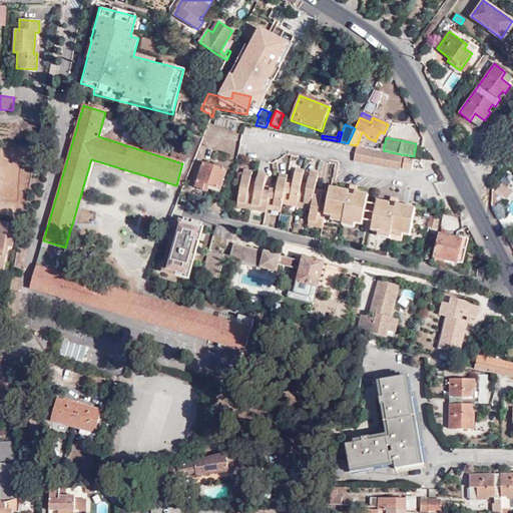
[(383,150),(357,145),(354,158),(399,167),(401,154),(383,150)]
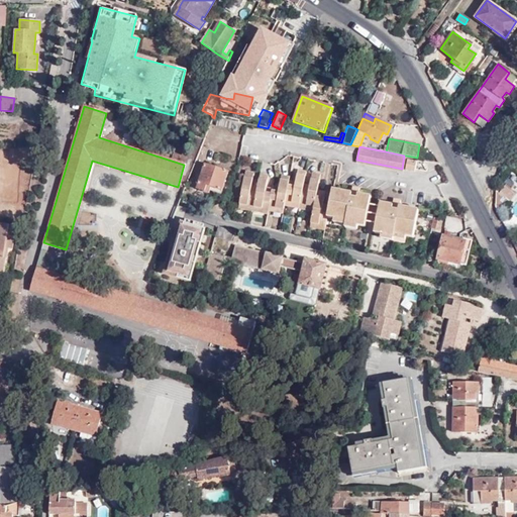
[(405,168),(414,170),(417,160),(407,158),(405,168)]
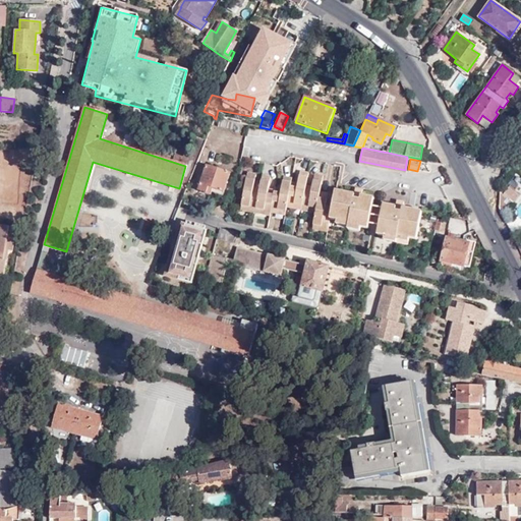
[(197,189),(209,193),(212,187),(223,191),(229,172),(207,164),(197,189)]
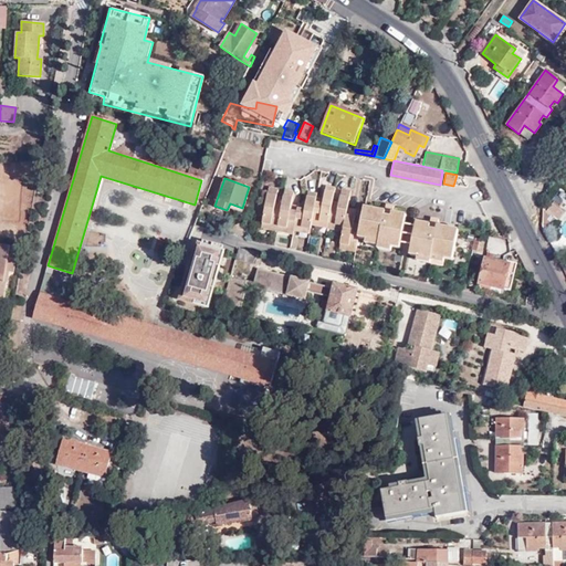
[(318,221),(328,223),(332,206),(333,202),(336,188),(326,186),(324,200),(323,203),(315,202),(311,222),(318,223),(318,221)]
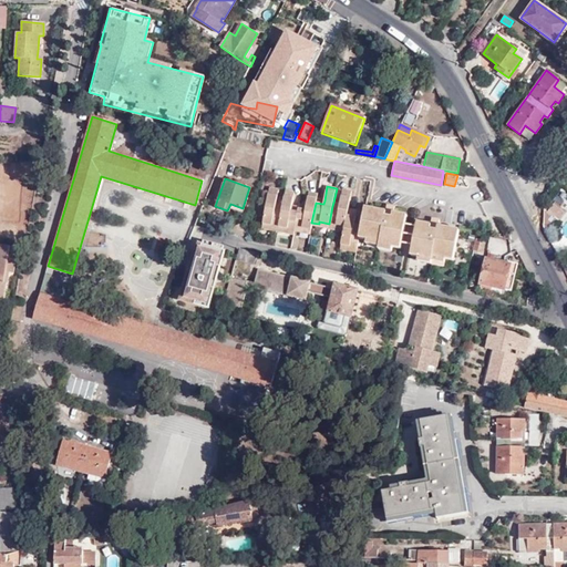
[(277,227),(278,226),(281,209),(275,208),(276,203),(279,191),(269,187),(261,223),(270,225),(270,226),(277,227)]
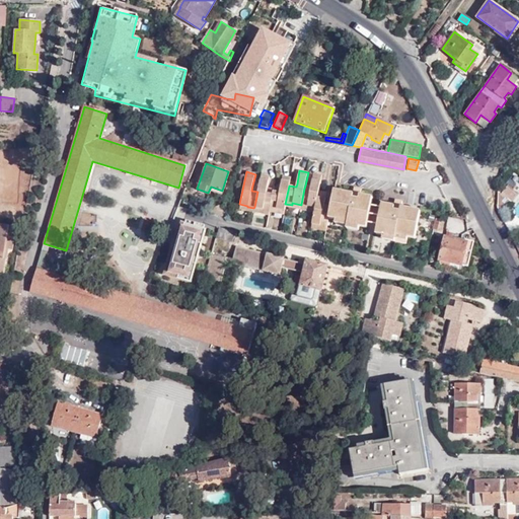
[(307,206),(315,208),(319,190),(322,174),(314,173),(311,186),(310,190),(304,189),(301,205),(301,207),(306,208),(307,206)]
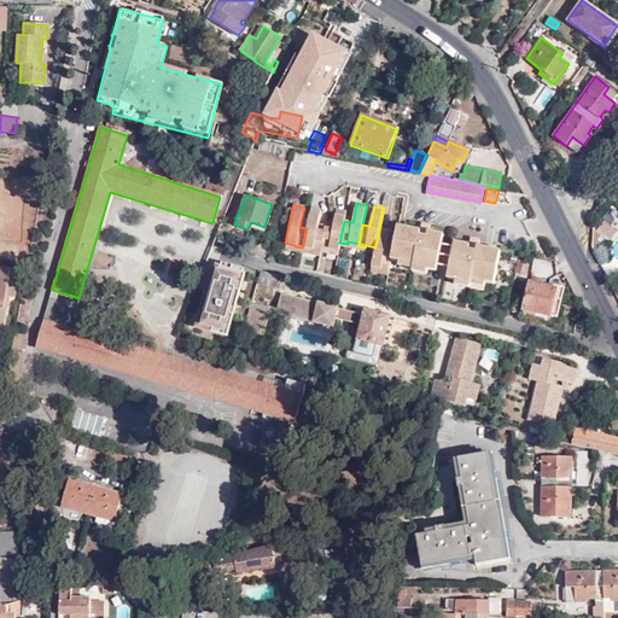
[(310,250),(320,251),(320,249),(324,232),(316,231),(318,226),(320,211),(310,209),(308,223),(307,228),(303,246),(312,248),(310,250)]
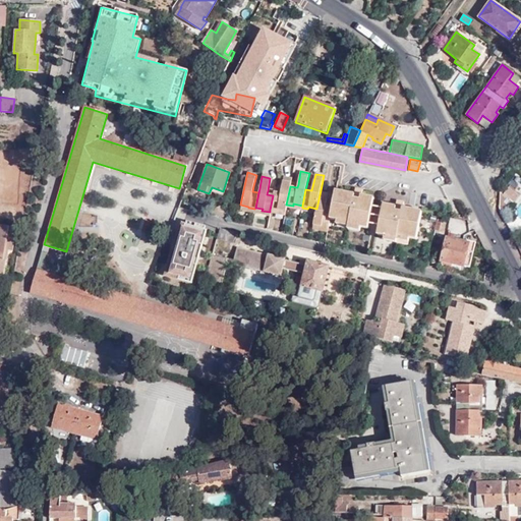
[(285,212),(286,207),(286,205),(290,186),(291,183),(292,178),(283,176),(281,189),(281,193),(274,191),(273,195),(270,210),(276,211),(276,210),(285,212)]
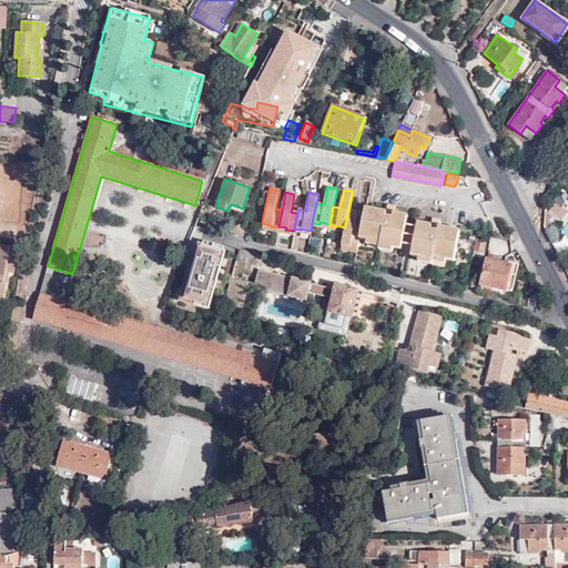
[(563,208),(556,202),(553,206),(549,211),(556,216),(563,208)]
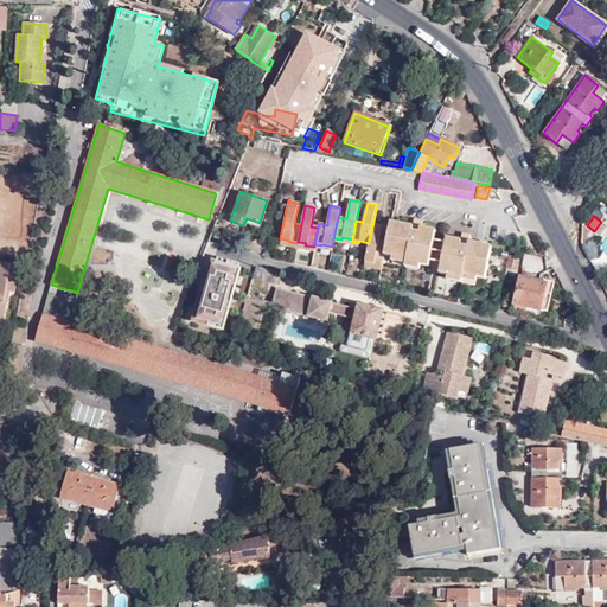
[(387,244),(384,255),(393,256),(407,259),(406,262),(420,264),(429,266),(435,231),(421,229),(422,222),(414,221),(413,227),(390,223),(387,240),(387,244)]
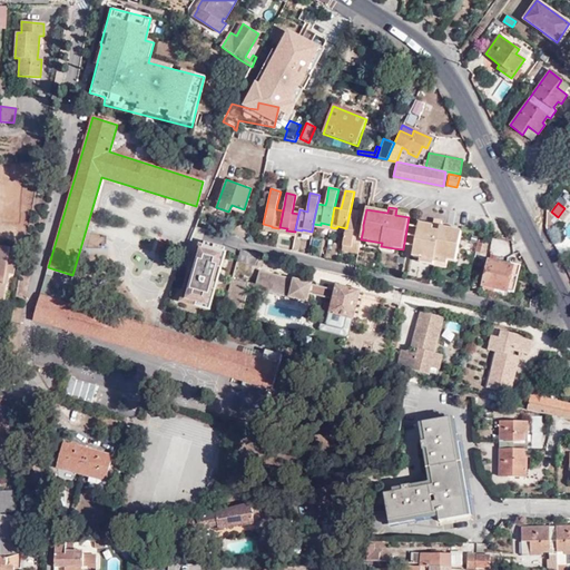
[(351,249),(359,251),(361,239),(363,229),(355,227),(356,224),(360,209),(351,208),(346,228),(345,232),(342,245),(351,247),(351,249)]
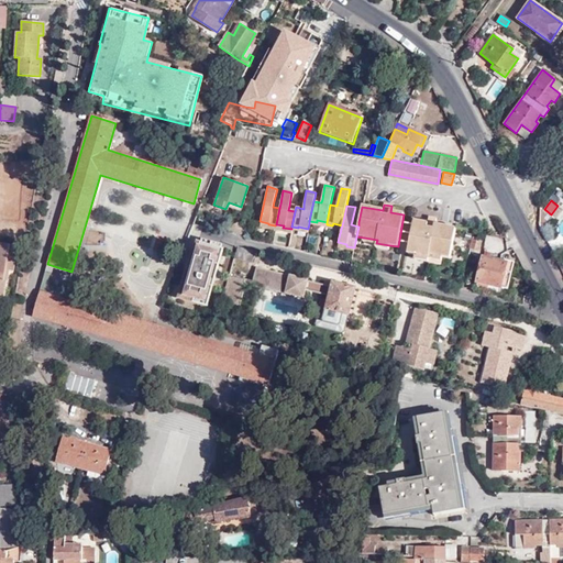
[(408,253),(416,255),(429,257),(429,260),(441,262),(442,257),(450,258),(456,229),(435,224),(437,220),(429,218),(428,223),(415,221),(408,253)]
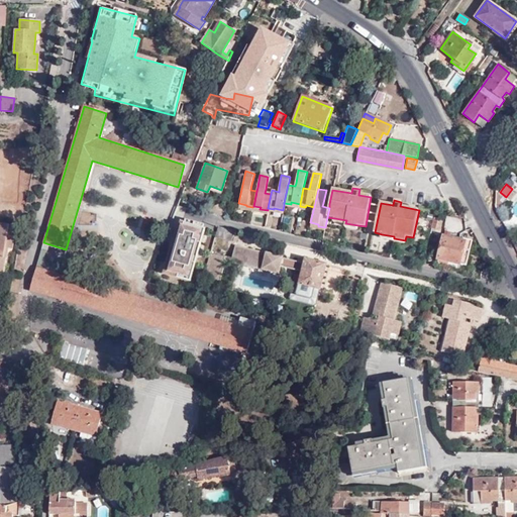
[(433,215),(430,227),(440,229),(442,218),(433,215)]
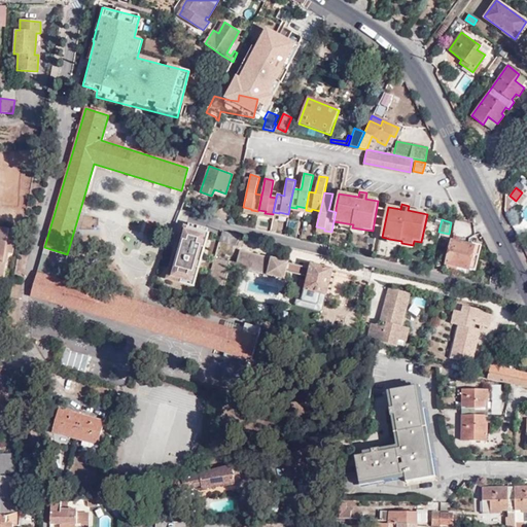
[(353,224),(341,222),(340,226),(352,229),(351,232),(363,234),(364,230),(352,227),(353,224)]
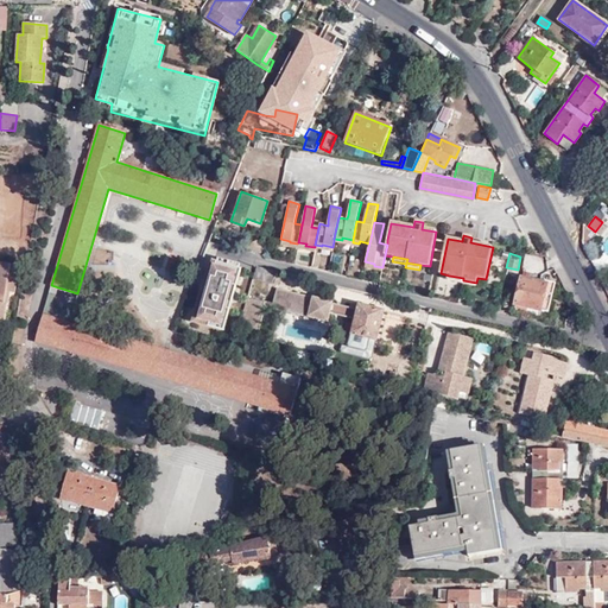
[(0,320),(5,321),(10,292),(14,292),(18,274),(12,274),(13,264),(0,261),(0,320)]
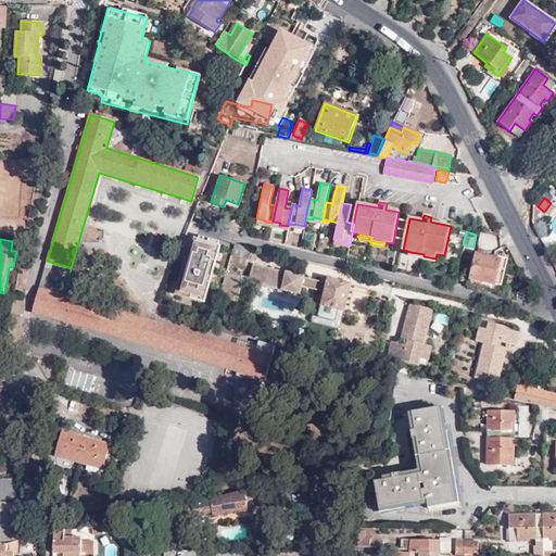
[(234,243),(230,255),(248,261),(252,248),(234,243)]
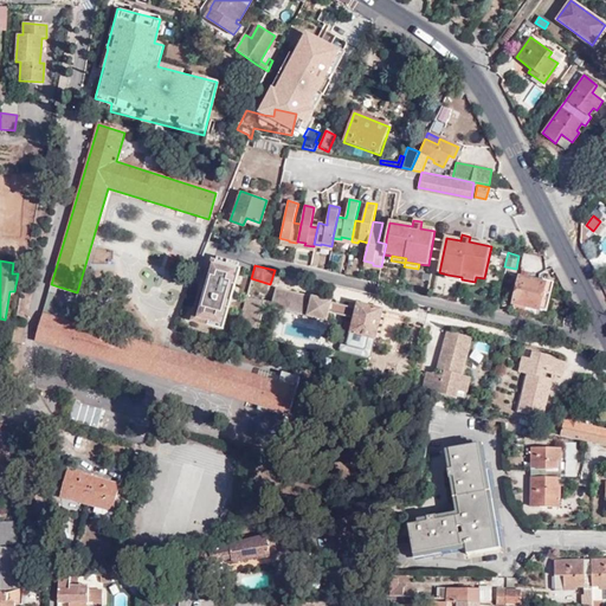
[(514,303),(541,309),(547,284),(520,277),(514,303)]
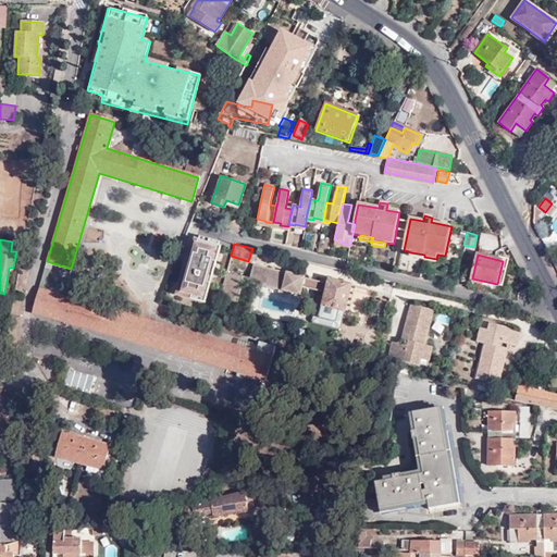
[(48,280),(53,263),(47,261),(38,288),(52,293),(56,283),(48,280)]
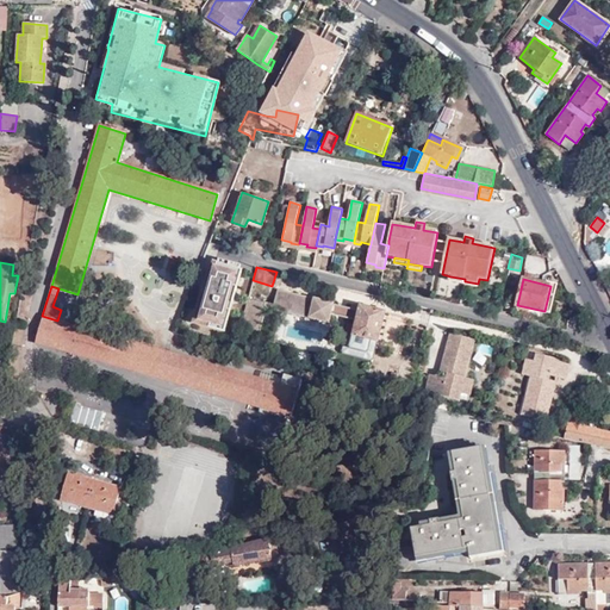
[(211,343),(234,350),(241,325),(248,298),(250,293),(231,287),(221,319),(218,319),(211,343)]
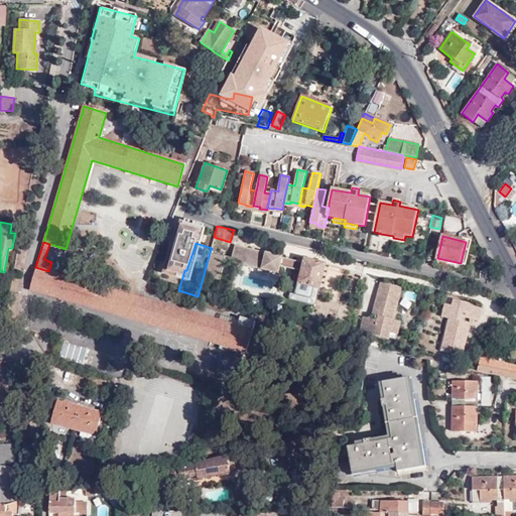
[(232,261),(279,272),(281,265),(283,257),(283,256),(236,245),(233,258),(232,261)]
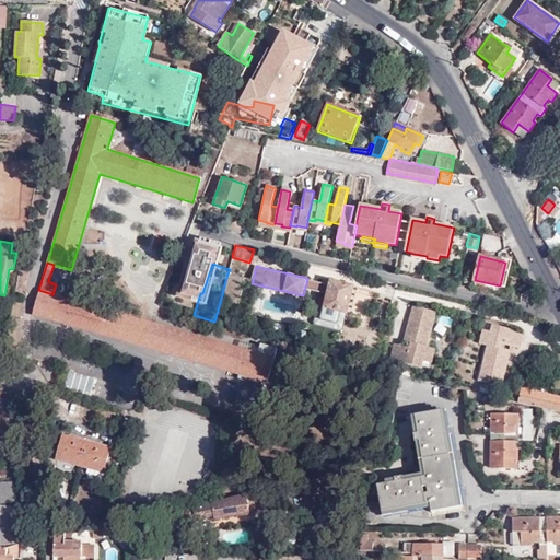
[(221,299),(237,303),(243,281),(244,278),(228,273),(221,299)]
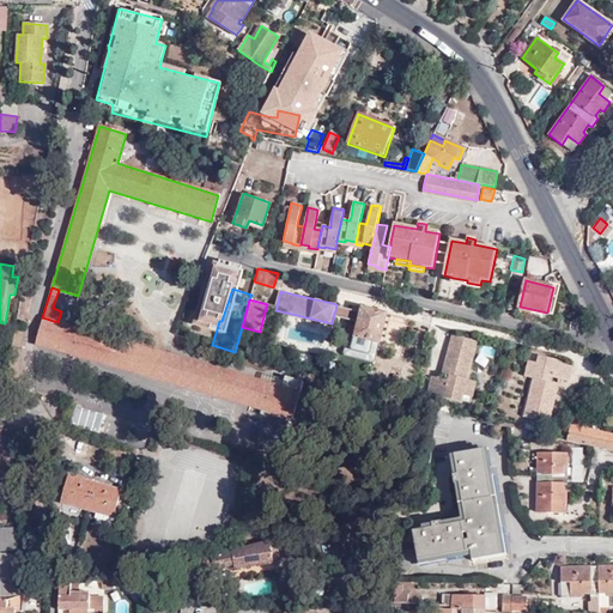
[(352,319),(354,310),(337,305),(334,315),(352,319)]
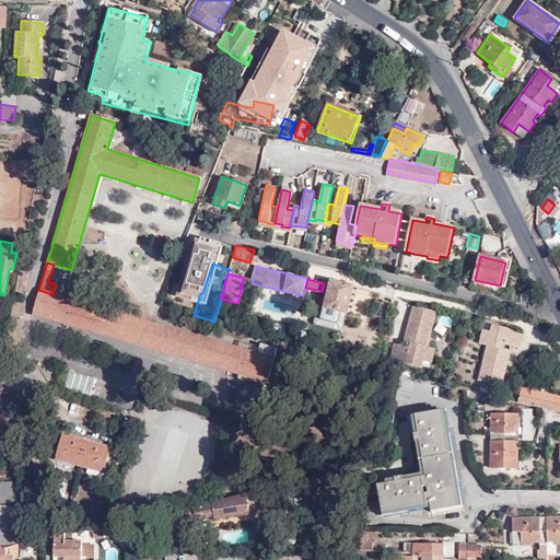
[(314,323),(343,330),(349,312),(356,284),(331,279),(331,280),(325,279),(324,283),(322,291),(322,295),(321,295),(316,310),(317,311),(314,323)]
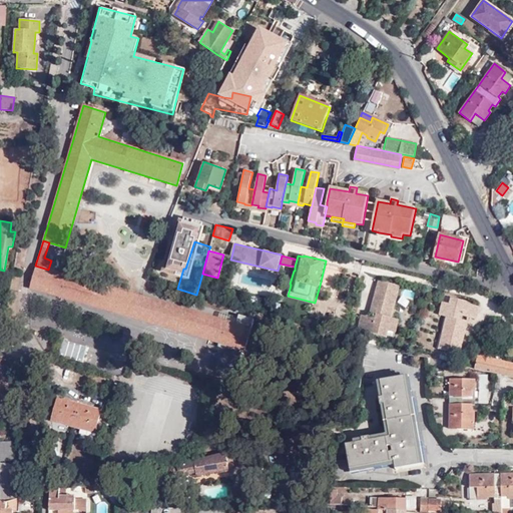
[(69,266),(51,261),(48,270),(35,266),(29,288),(244,351),(253,321),(239,316),(235,324),(66,275),(69,266)]
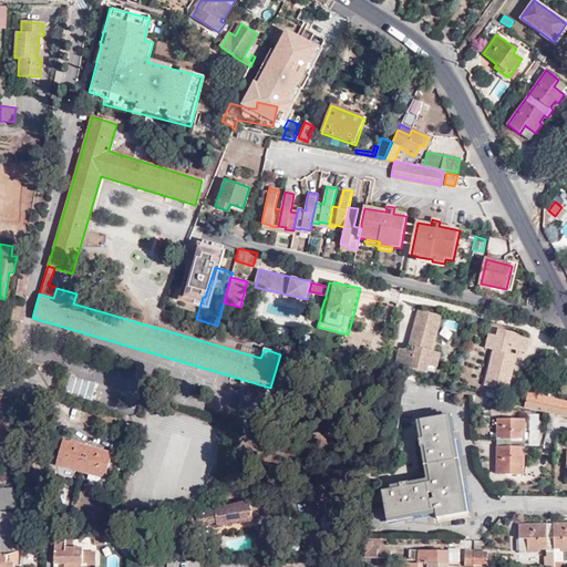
[(426,372),(429,364),(432,350),(441,315),(418,309),(410,339),(418,341),(416,347),(414,352),(400,348),(395,364),(426,372)]
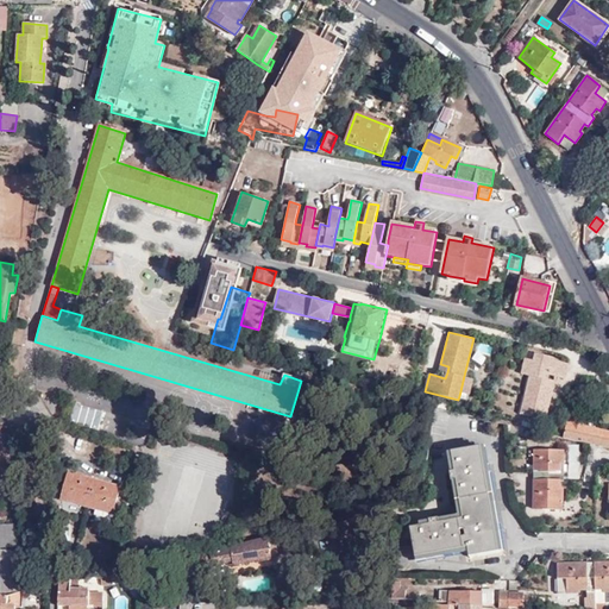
[(535,352),(534,360),(531,376),(521,413),(546,419),(553,385),(546,384),(547,378),(548,374),(565,377),(569,363),(559,360),(559,358),(535,352)]
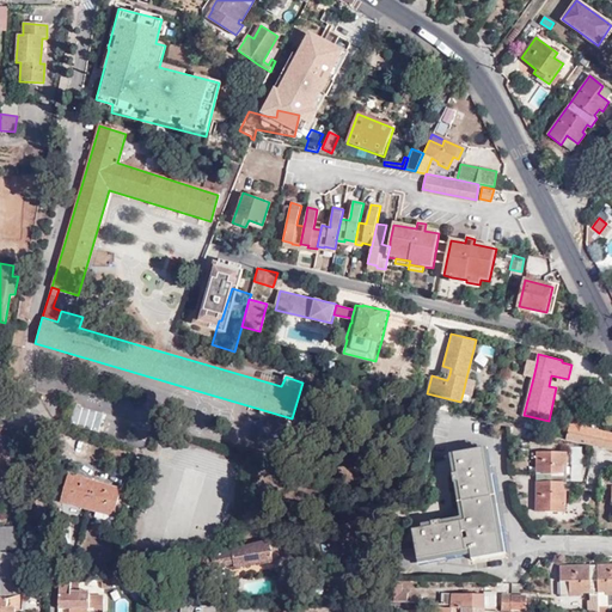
[(533,378),(537,362),(527,360),(524,375),(533,378)]
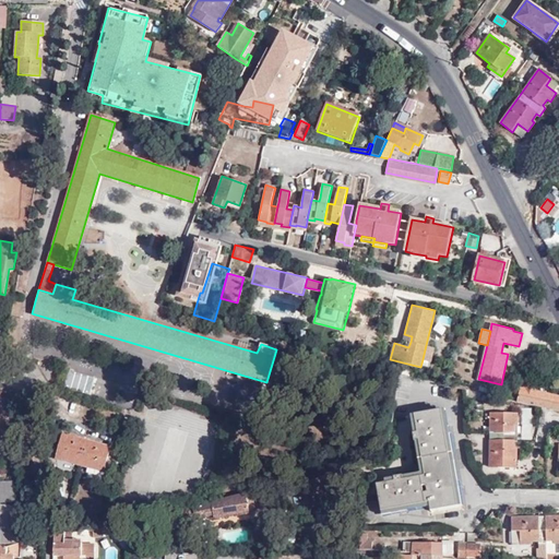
[(549,356),(558,356),(558,343),(551,343),(549,356)]
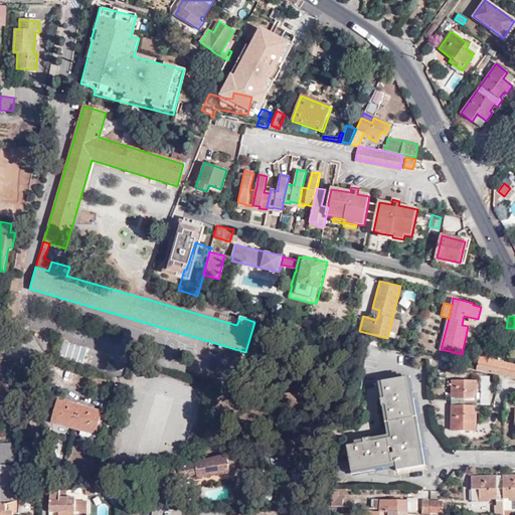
[(392,318),(389,331),(396,333),(399,320),(392,318)]
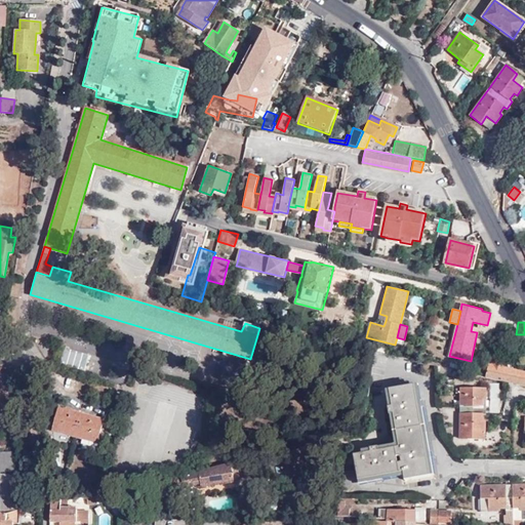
[(497,332),(492,341),(515,344),(515,334),(497,332)]
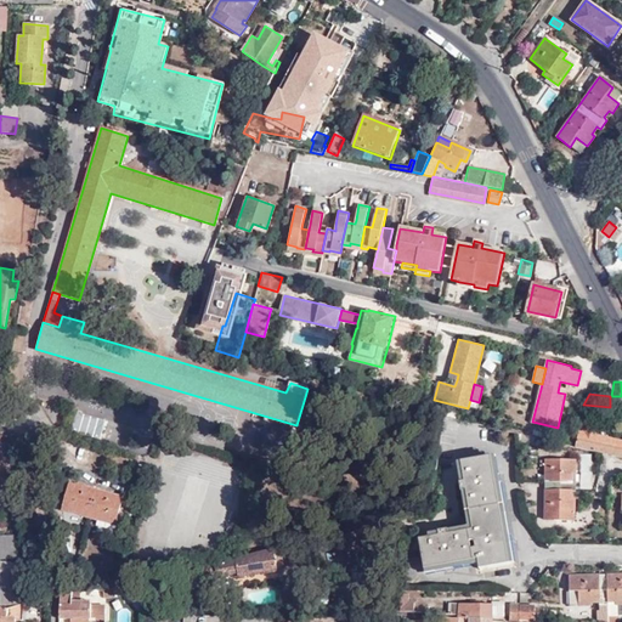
[(73,430),(100,439),(106,422),(78,413),(73,430)]
